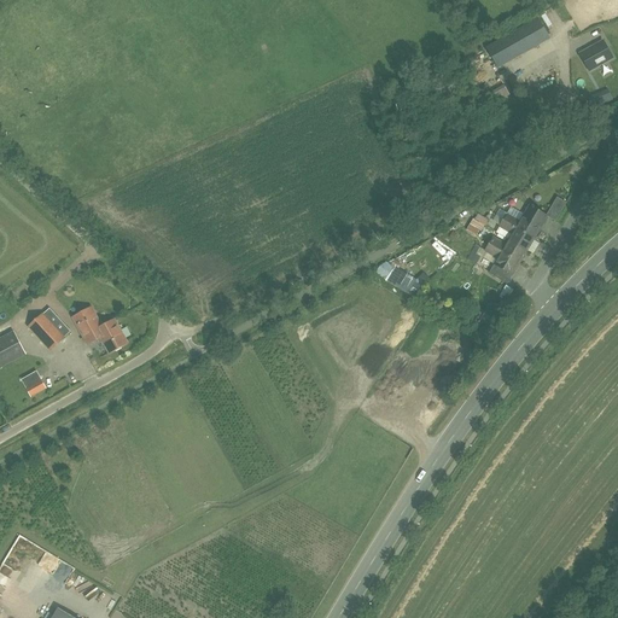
[(497,68),(524,53),(512,33),(487,47),(497,68)]
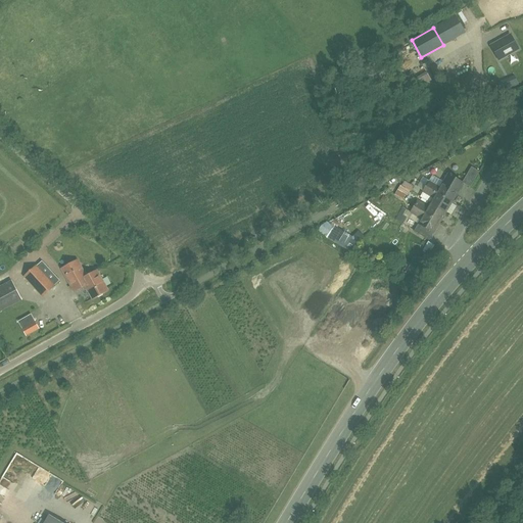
[(510,35),(490,46),(498,60),(518,49),(510,35)]
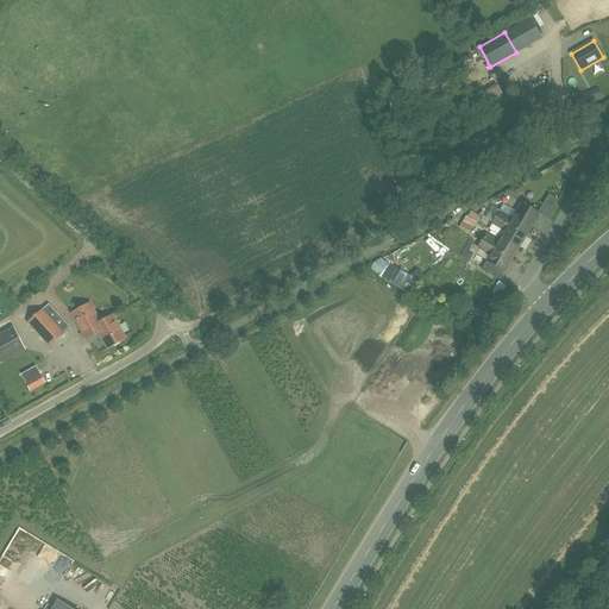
[(600,88),(578,96),(583,107),(603,99),(600,88)]
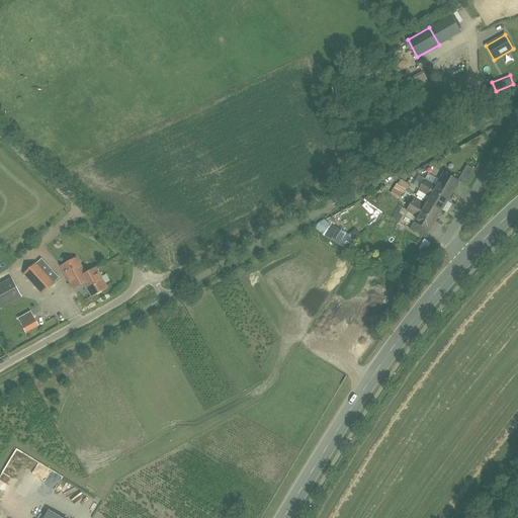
[(476,170),(467,165),(458,181),(459,181),(466,185),(476,170)]
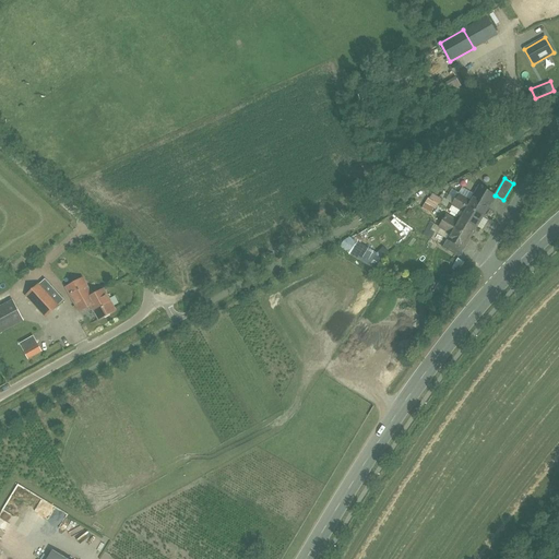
[(495,195),(479,187),(475,195),(490,204),(496,195),(495,195)]
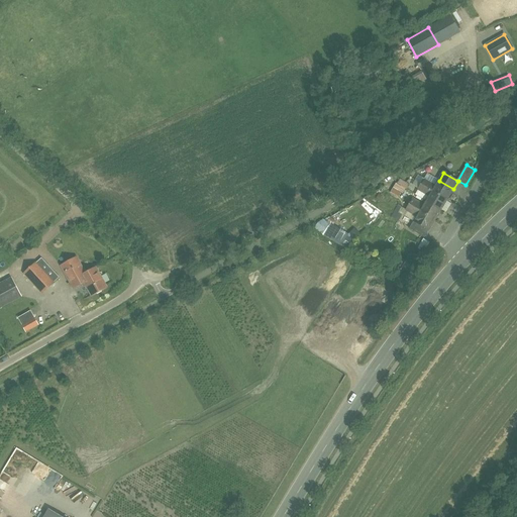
[(389,193),(399,198),(407,184),(398,178),(389,193)]
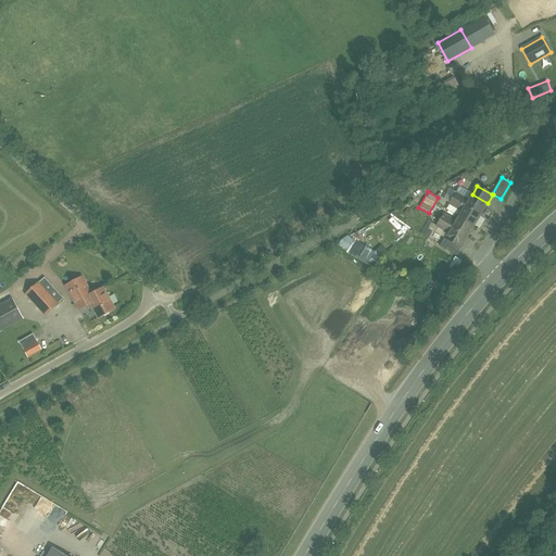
[(472,194),(471,193),(469,199),(457,191),(454,198),(481,214),(488,203),(472,194)]
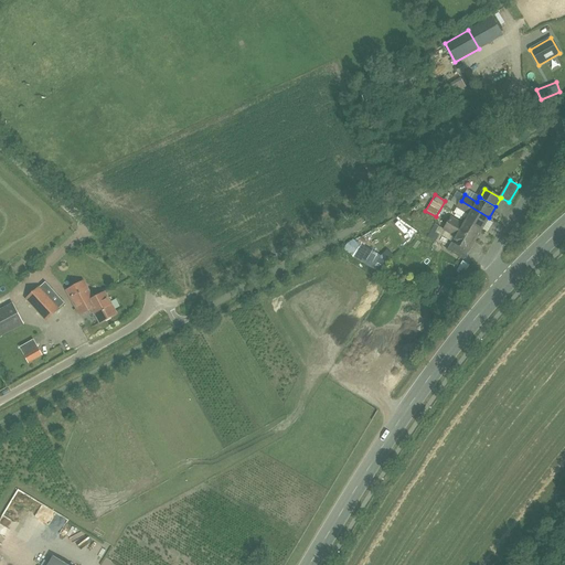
[(489,217),(461,201),(457,208),(469,215),(467,219),(482,228),(489,217)]
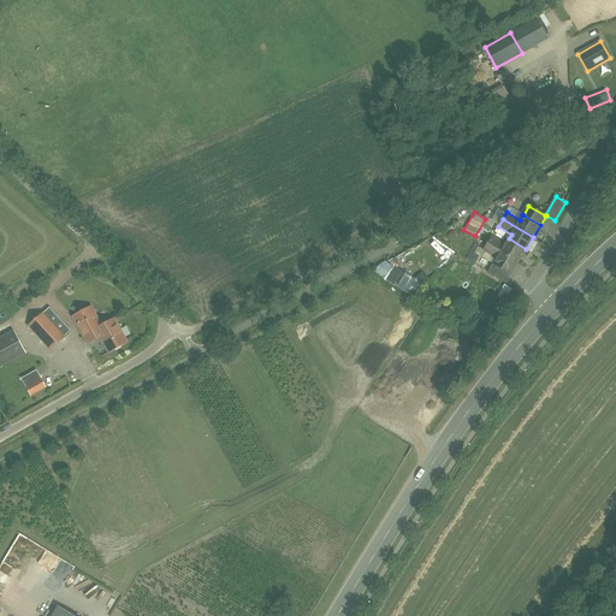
[(526,249),(509,238),(505,243),(493,236),(489,243),(520,261),(526,249)]
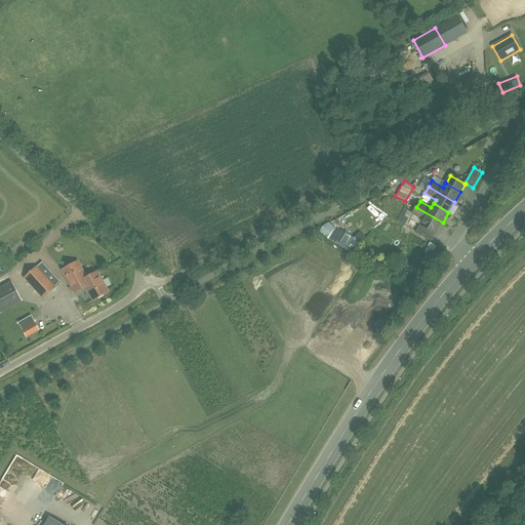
[(443,223),(416,207),(412,213),(423,219),(421,225),(437,233),(443,223)]
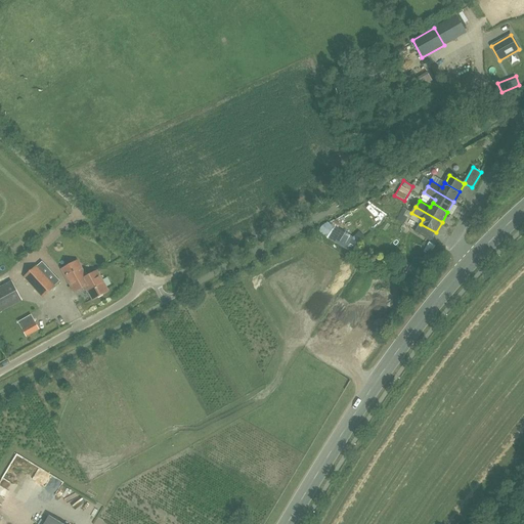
[(324,220),(317,232),(348,252),(355,239),(324,220)]
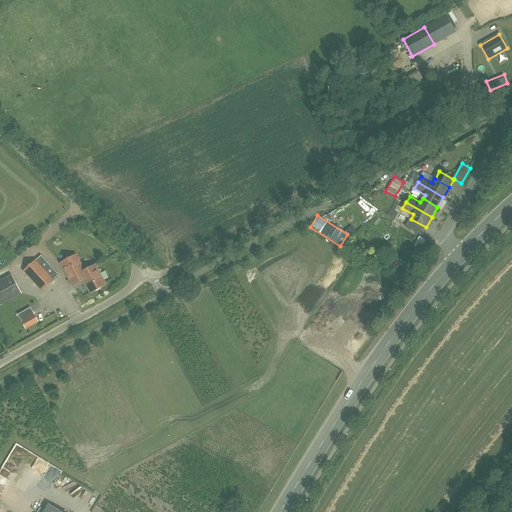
[(426,227),(411,219),(406,226),(421,235),(426,227)]
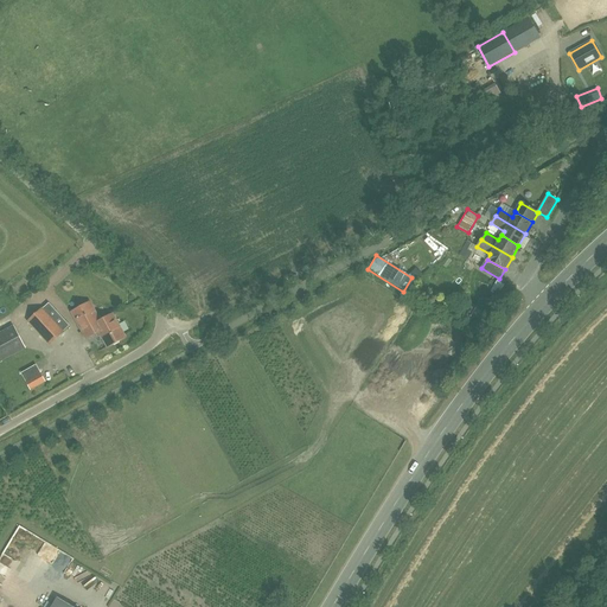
[(70,325),(49,302),(29,321),(50,344),(64,331),(70,325)]
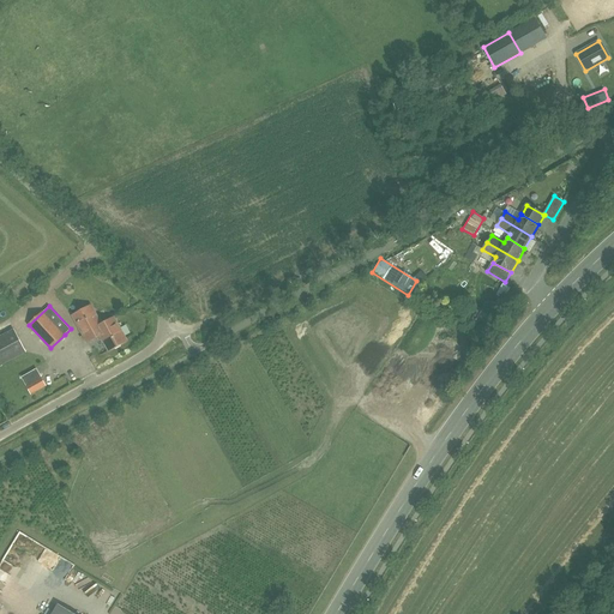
[(83,335),(114,318),(113,318),(101,324),(90,306),(72,315),(83,335)]
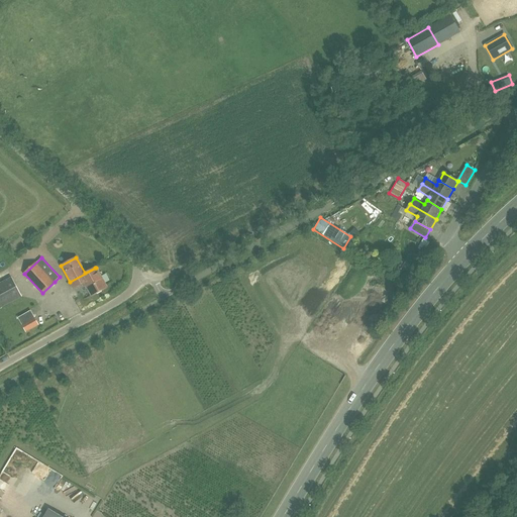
[(96,268),(70,282),(73,288),(84,282),(91,295),(106,287),(96,268)]
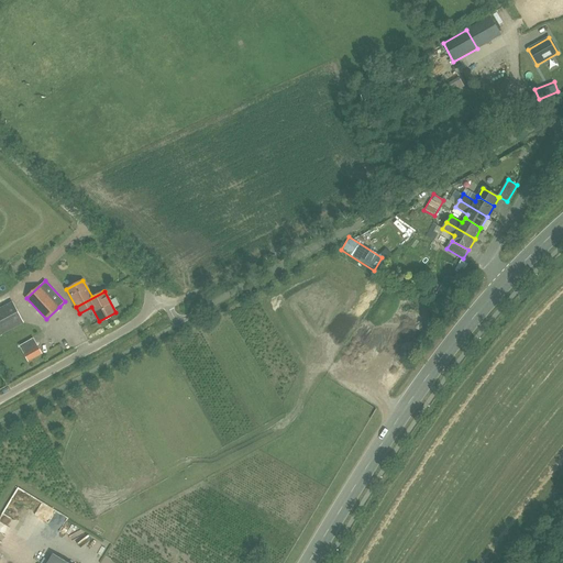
[(0,333),(23,322),(12,302),(0,309),(0,333)]
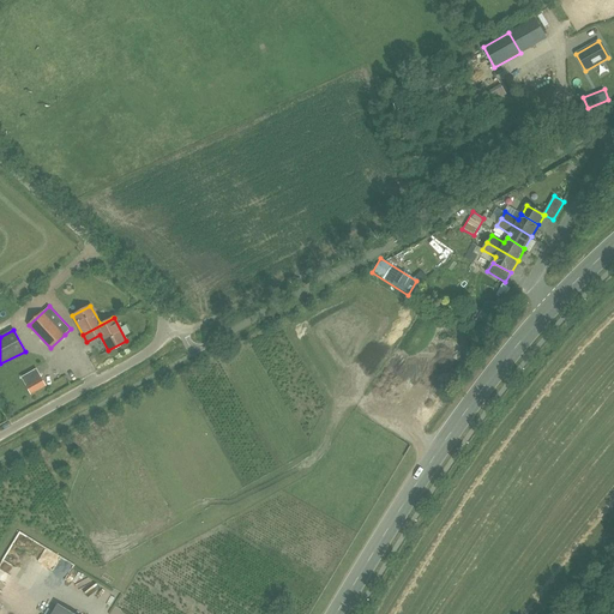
[(41,377),(25,385),(30,393),(46,385),(41,377)]
